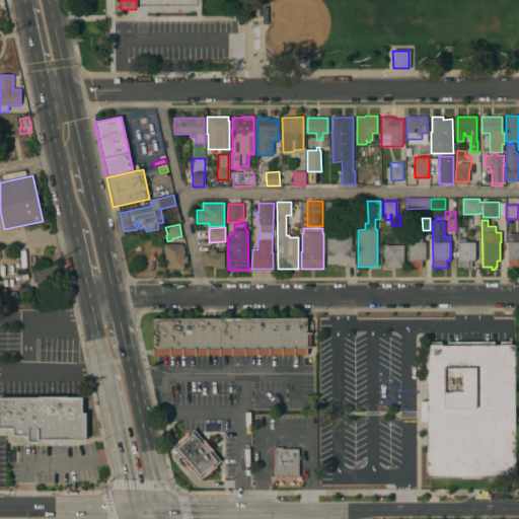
[(518,268),(507,268),(507,237),(512,237),(512,233),(518,233),(518,268)]
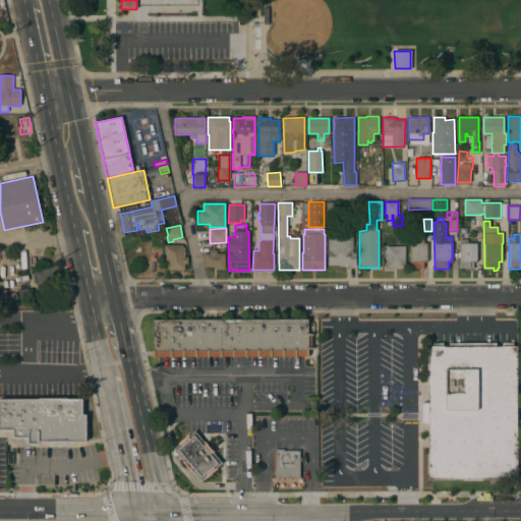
[(426,262),(423,262),(423,269),(409,269),(409,236),(423,236),(423,243),(426,243),(426,262)]
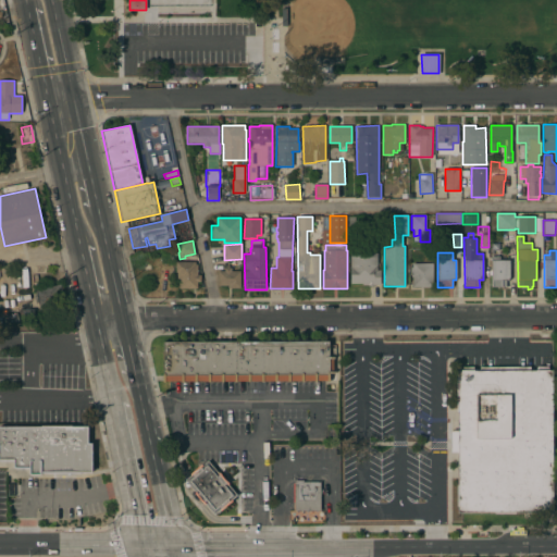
[(376,254),(376,270),(381,270),(381,285),(373,285),(373,287),(369,286),(369,285),(349,285),(350,254),(376,254)]
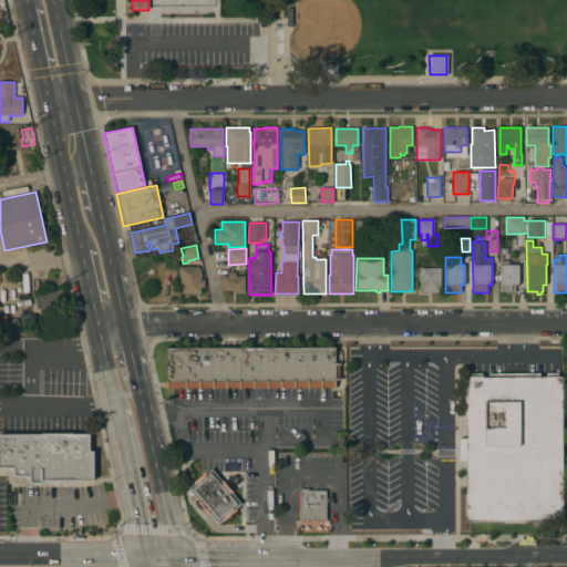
[(509,261),(509,265),(518,265),(518,285),(515,285),(515,291),(501,292),(500,261),(509,261)]
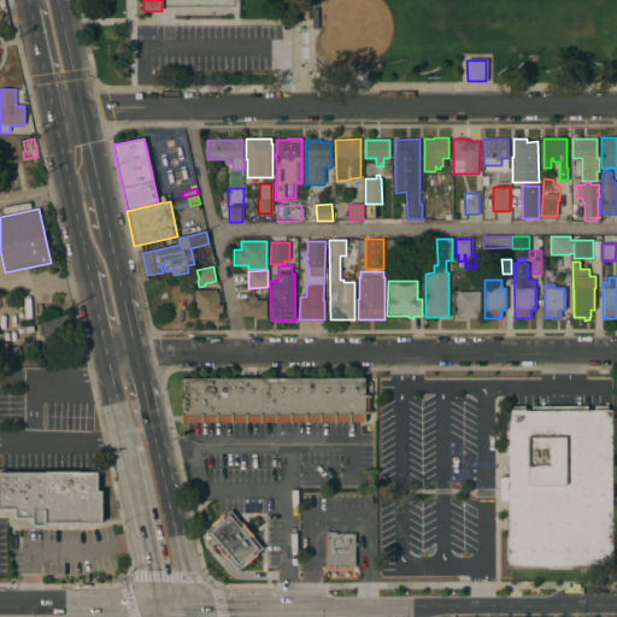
[(217,291),(217,293),(219,293),(218,305),(223,305),(222,312),(218,312),(218,319),(198,319),(199,309),(197,309),(197,301),(194,301),(195,289),(217,291)]
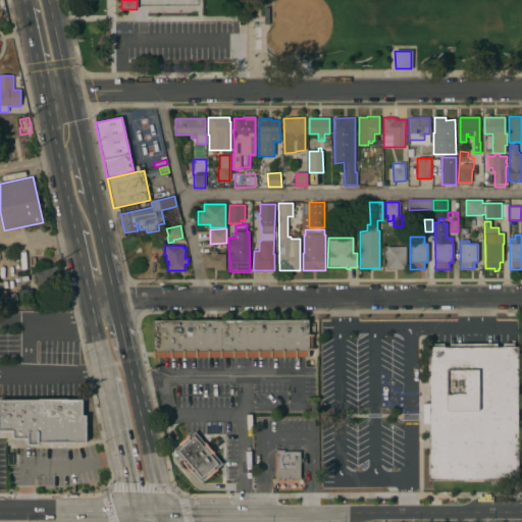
[(386,247),(406,247),(406,269),(386,269),(386,247)]
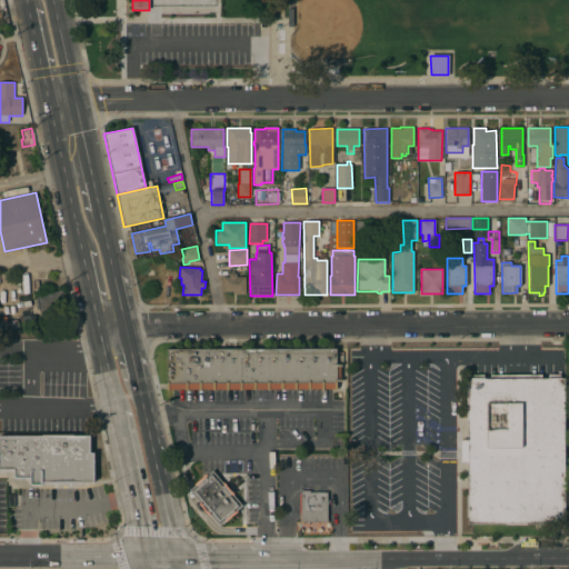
[(246,295),(232,295),(232,291),(222,291),(222,277),(229,277),(229,273),(231,273),(231,271),(235,271),(235,273),(236,273),(236,277),(245,277),(246,295)]
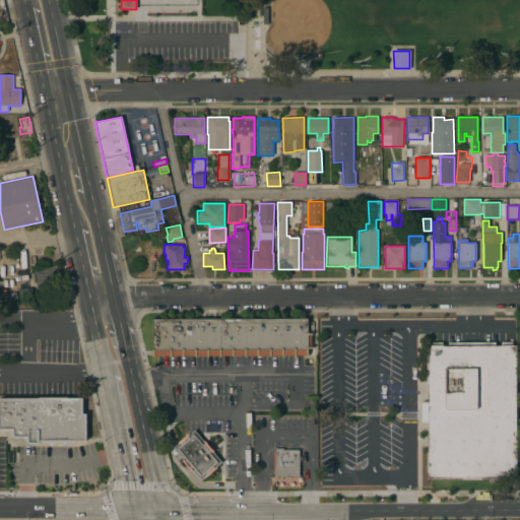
[(149,265),(152,253),(158,254),(155,266),(149,265)]
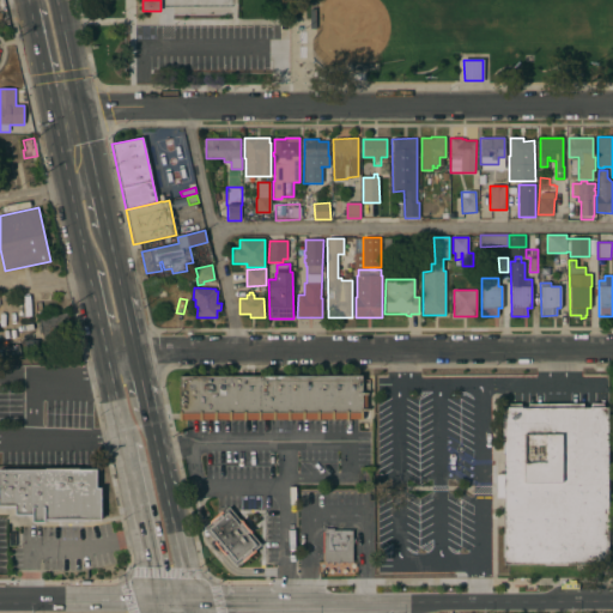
[(71,333),(43,339),(42,333),(40,333),(37,326),(40,325),(38,319),(66,313),(71,333)]
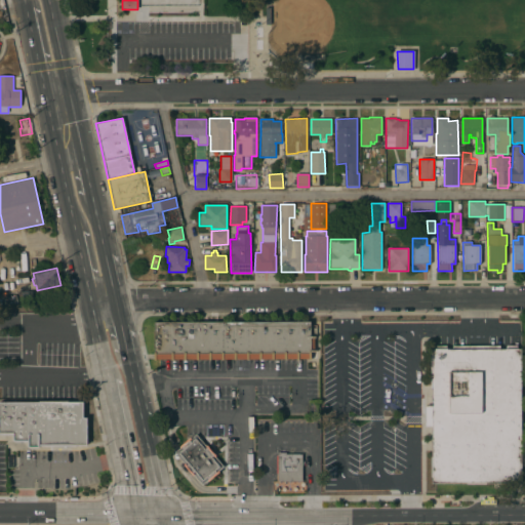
[(185,322),(153,322),(153,361),(185,361),(185,322)]
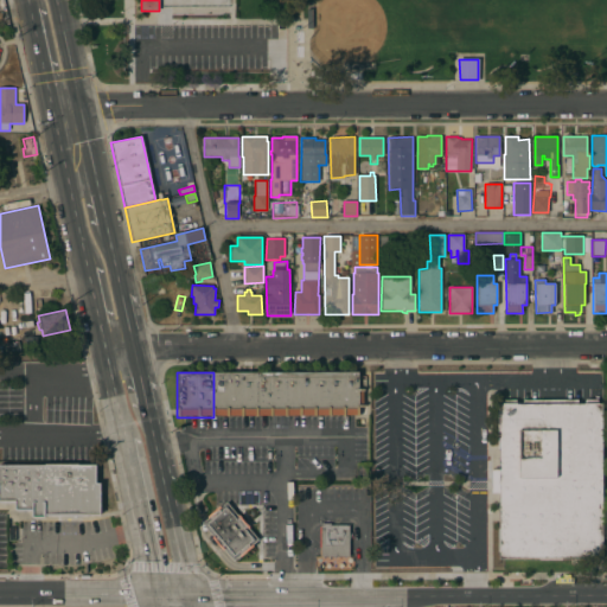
[(228,417),(213,417),(213,372),(228,372),(228,417)]
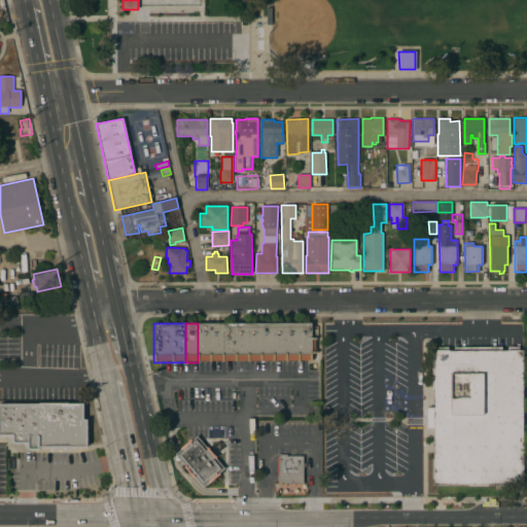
[(210,362),(198,362),(198,323),(210,323),(210,362)]
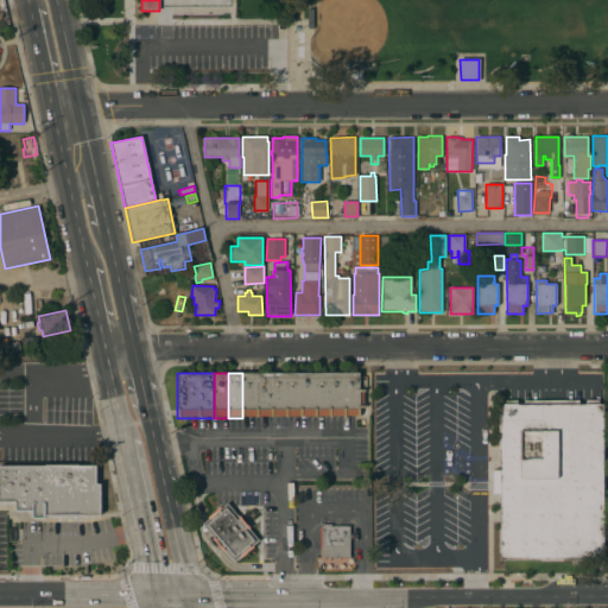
[(242,373),(242,418),(257,418),(257,373),(242,373)]
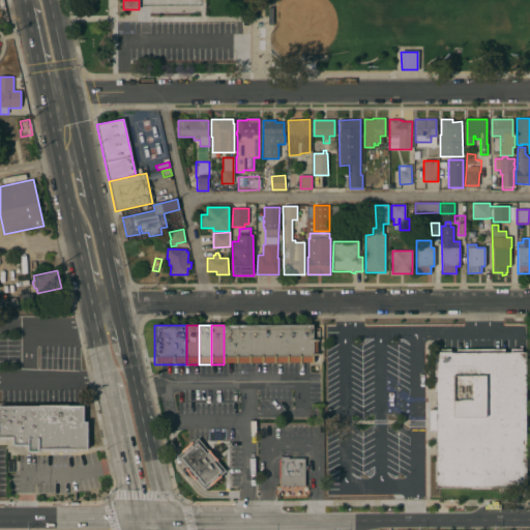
[(224,325),(237,325),(237,364),(224,364),(224,325)]
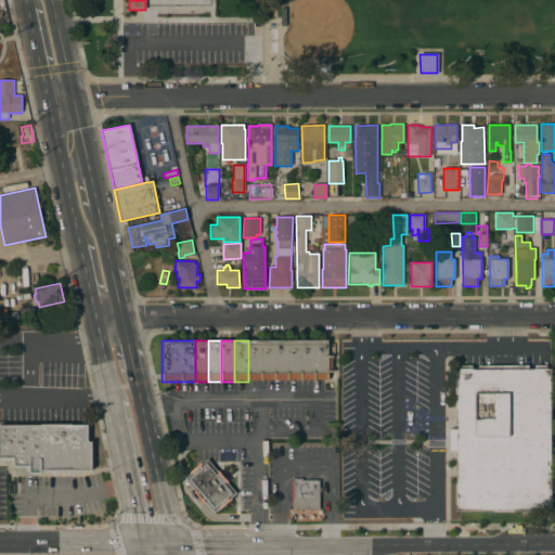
[(248,340),(248,382),(261,382),(261,340),(248,340)]
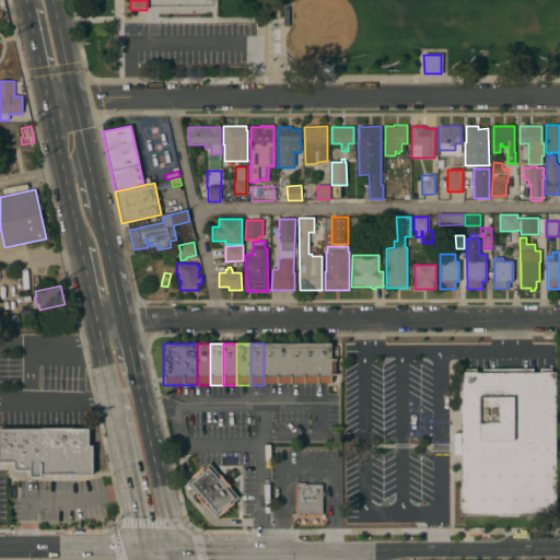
[(264,385),(278,385),(278,343),(264,343),(264,385)]
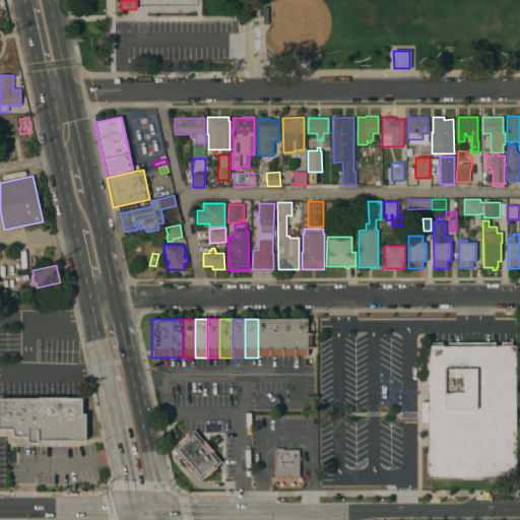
[(258,319),(258,358),(269,358),(269,319),(258,319)]
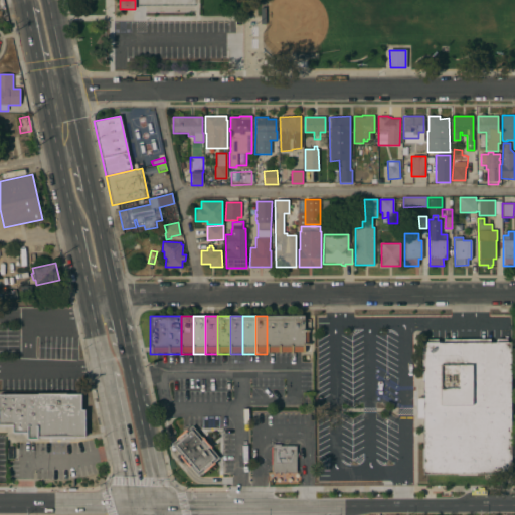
[(267,316),(267,354),(280,354),(280,316),(267,316)]
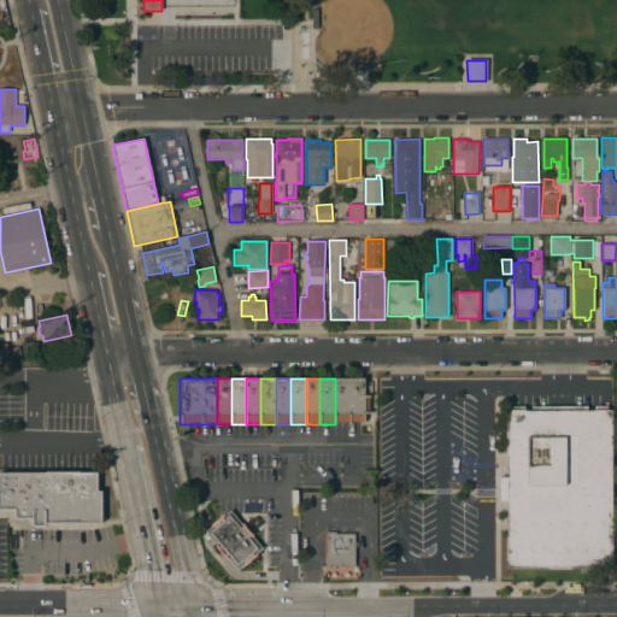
[(335,378),(335,424),(350,424),(350,378),(335,378)]
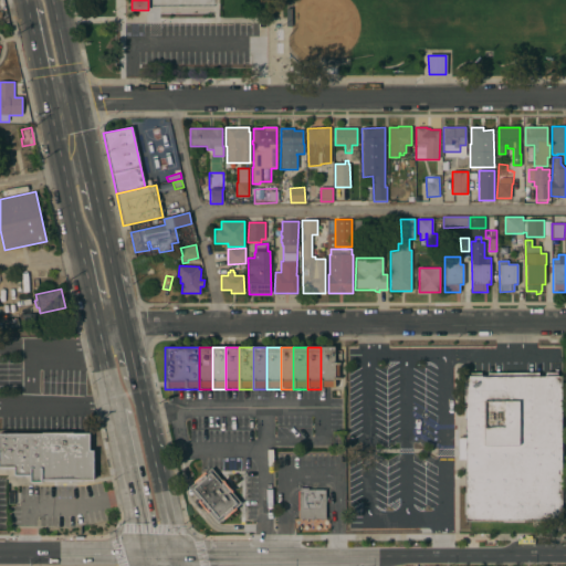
[(335,347),(335,363),(341,363),(341,365),(338,365),(338,378),(341,378),(341,380),(335,380),(335,389),(321,389),(321,347),(335,347)]
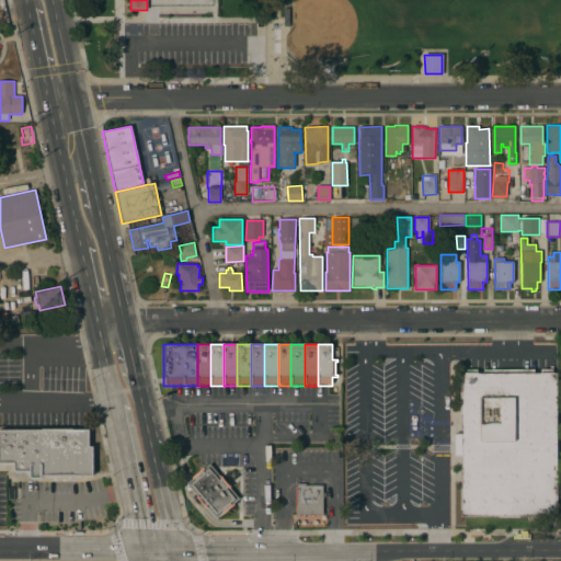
[(557,516),(460,517),(460,511),(460,489),(461,489),(461,455),(455,456),(454,434),(460,434),(460,412),(459,412),(459,380),(460,380),(460,374),(466,374),(466,369),(477,369),(477,374),(483,374),(483,369),(534,369),(534,373),(540,373),(540,369),(552,369),(552,373),(557,373),(557,516)]
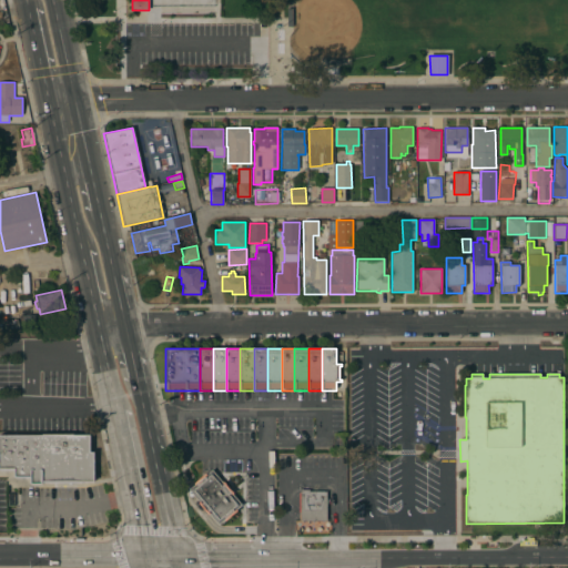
[(0,470),(0,435),(90,435),(90,452),(94,452),(94,484),(43,485),(43,486),(37,486),(30,486),(29,479),(13,479),(13,470),(0,470)]
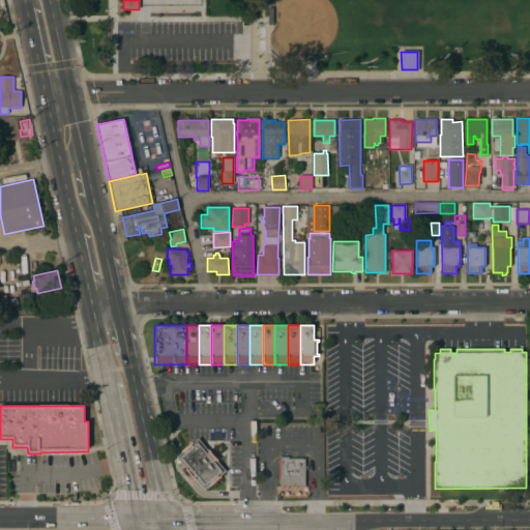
[(226,471),(204,490),(176,457),(198,438),(226,471)]
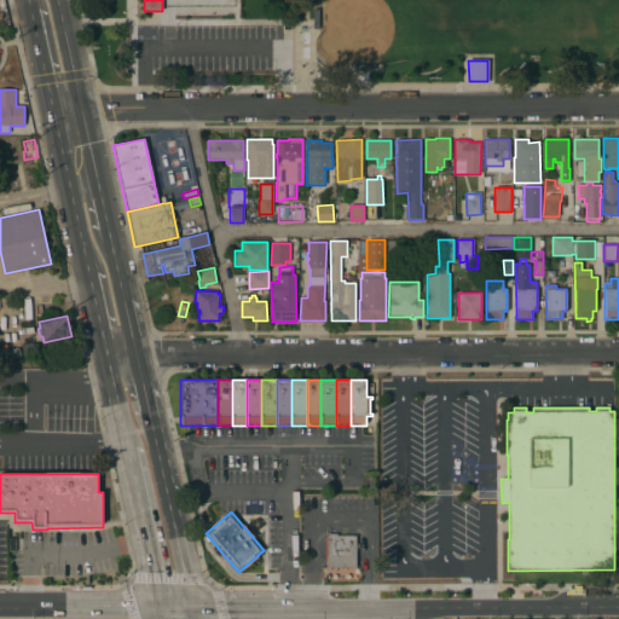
[(356,568),(360,568),(360,582),(320,582),(320,568),(327,568),(327,533),(337,534),(337,536),(356,536),(356,568)]
